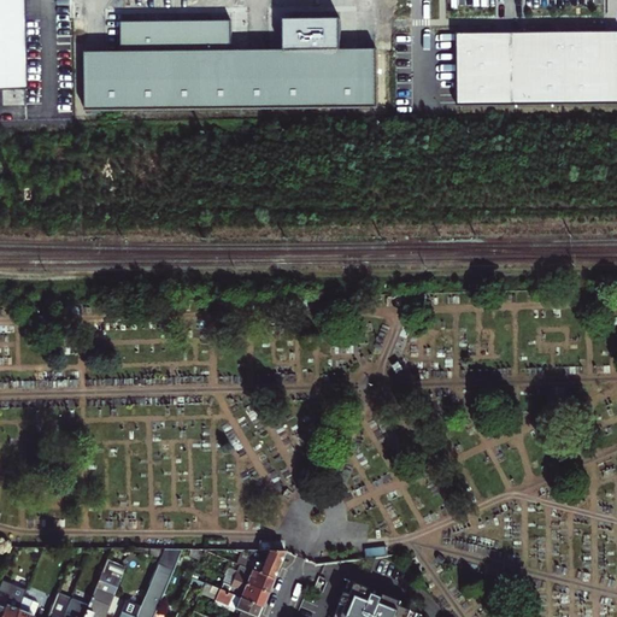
[(0,0),(0,87),(23,87),(22,0),(0,0)]
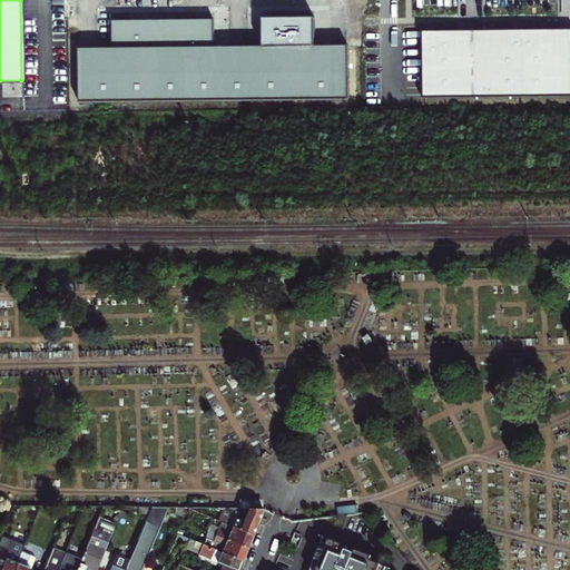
[(78,49),(78,102),(347,100),(346,46),(313,47),(313,18),(261,19),(262,47),(213,48),(213,19),(111,20),(111,49),(78,49)]
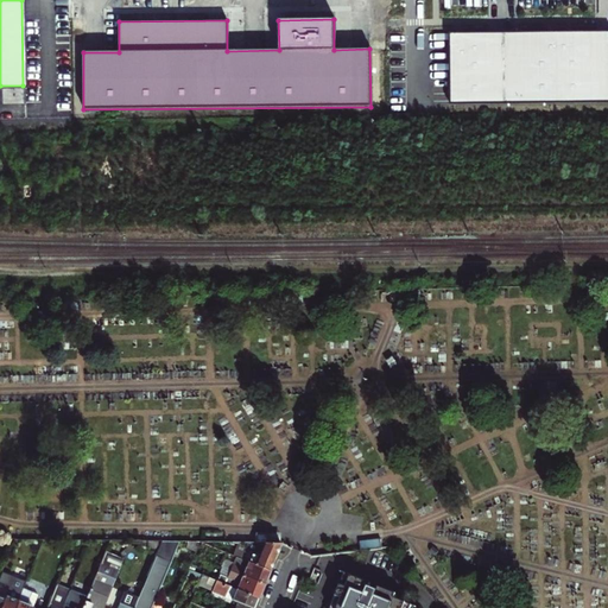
[(607,32),(450,35),(451,106),(607,102),(607,32)]
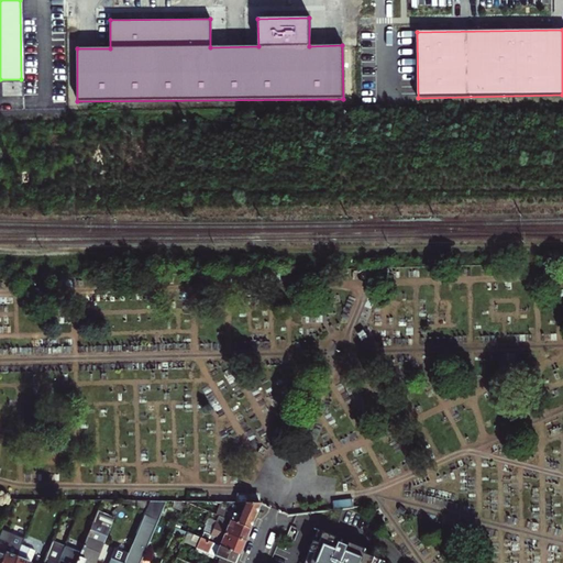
[(221,507),(231,507),(243,507),(243,498),(210,497),(210,507),(221,507)]
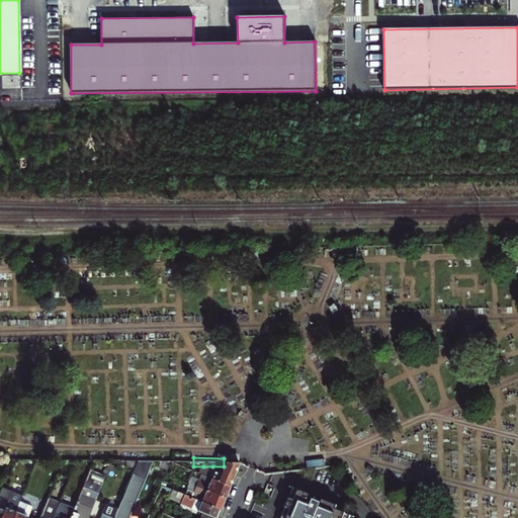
[(235,458),(224,458),(224,466),(235,466),(235,458)]
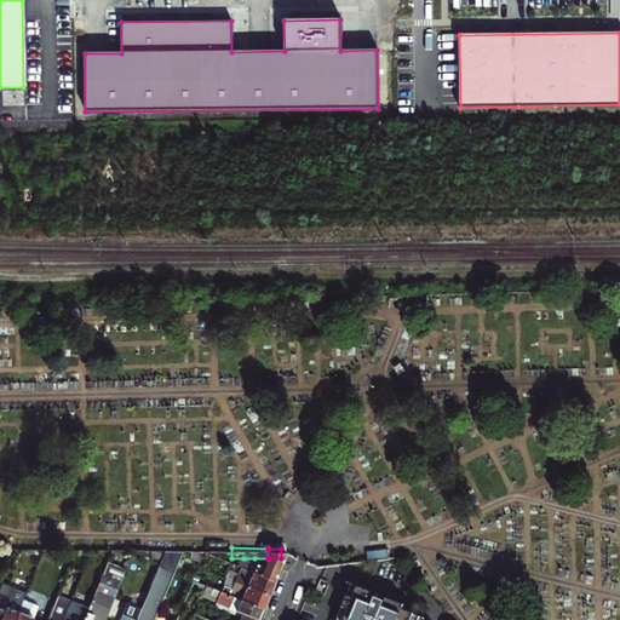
[(315,570),(380,563),(388,562),(386,552),(368,555),(363,555),(350,552),(342,552),(325,556),(321,558),(315,570)]
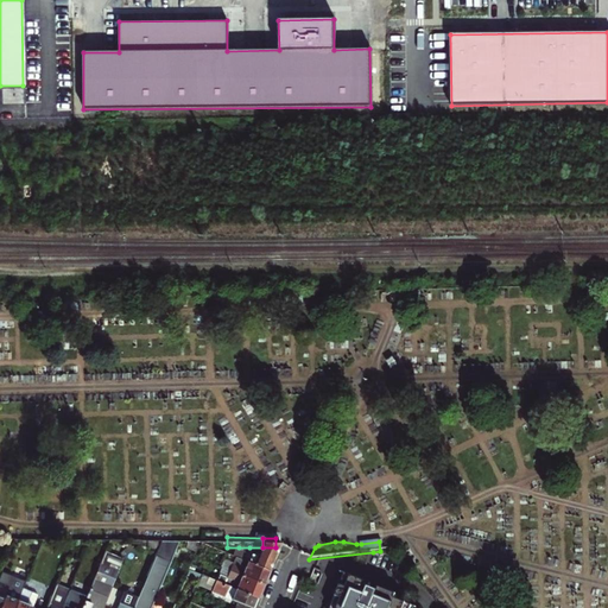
[(150,607),(175,549),(191,556),(195,546),(159,546),(156,552),(135,602),(133,607),(150,607)]
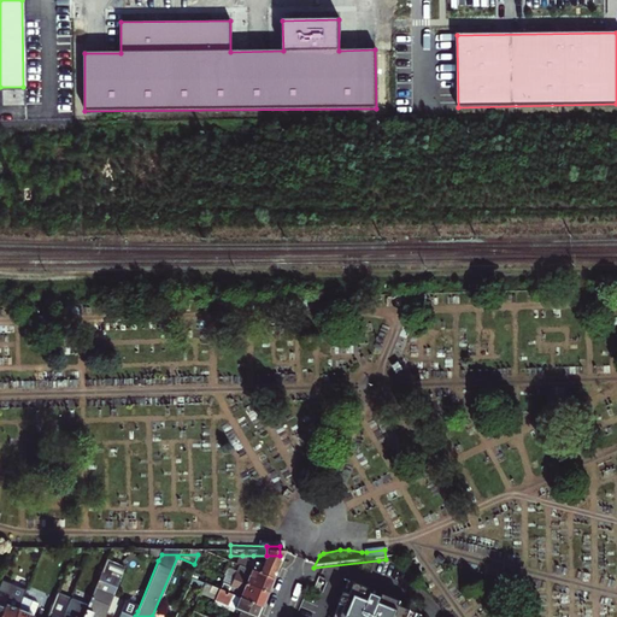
[(198,554),(228,566),(270,583),(274,573),(280,556),(266,556),(253,556),(250,565),(240,562),(242,556),(230,556),(198,554)]
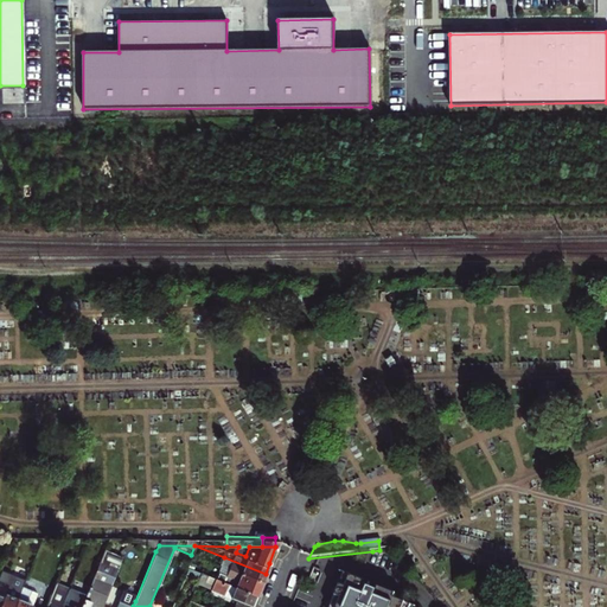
[(120,562),(103,555),(98,567),(97,568),(114,574),(120,562)]
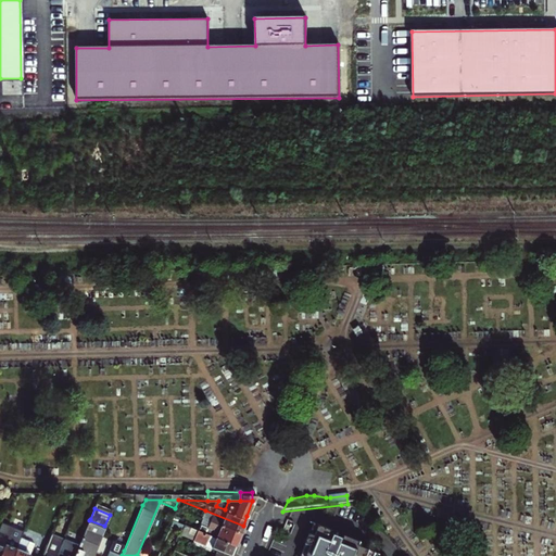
[(243,526),(205,510),(200,523),(202,525),(238,539),(240,532),(243,526)]
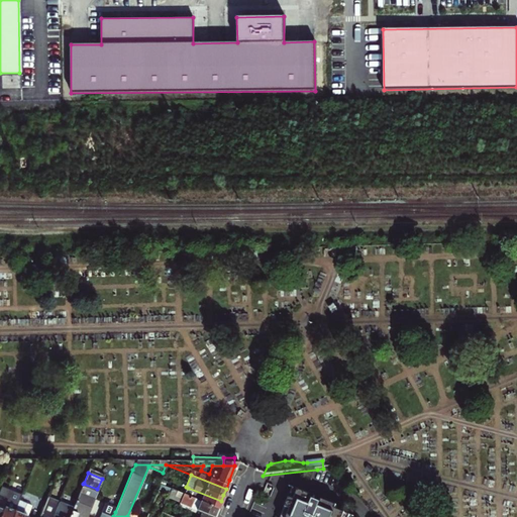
[(92,502),(97,489),(83,484),(78,497),(92,502)]
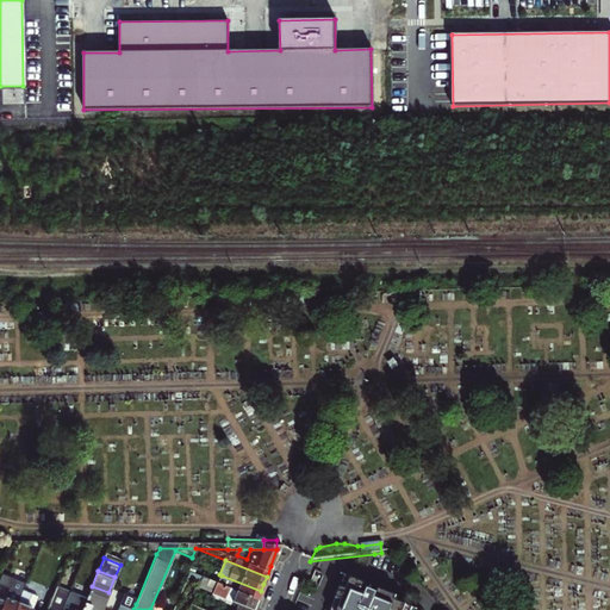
[(217,589),(255,604),(257,599),(261,591),(222,576),(217,589)]
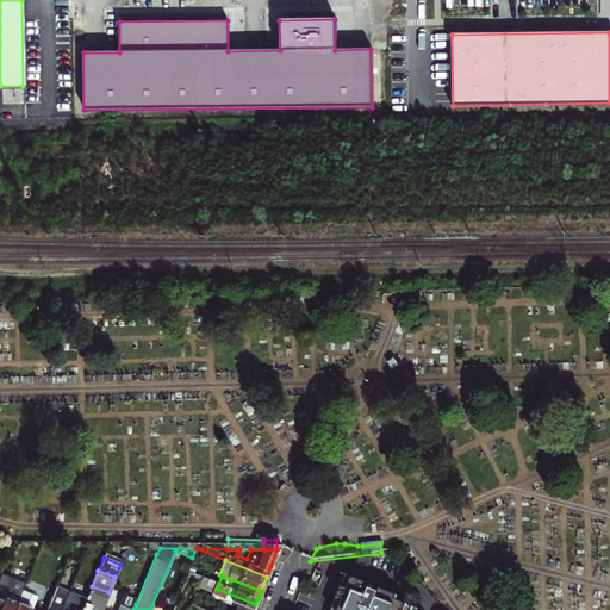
[(412,609),(393,603),(396,598),(378,591),(377,595),(368,592),(371,587),(340,576),(332,592),(337,595),(331,609),(330,609),(412,609)]
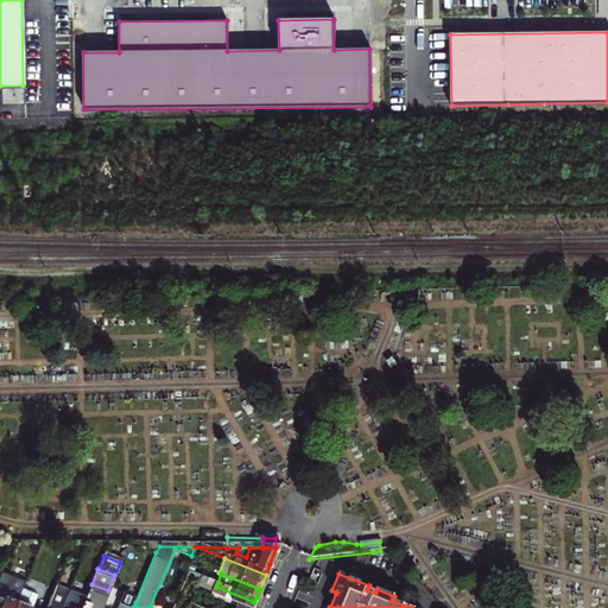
[(200,580),(195,591),(235,607),(234,607),(252,607),(254,602),(216,587),(200,580)]
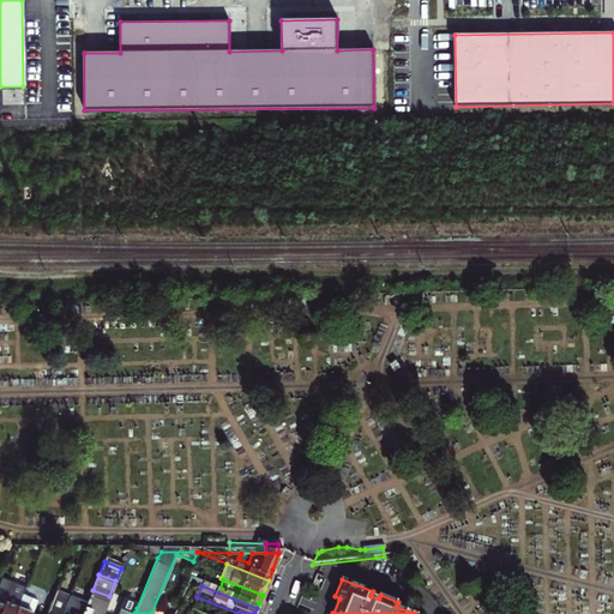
[(90,613),(102,613),(109,596),(92,590),(84,611),(90,613)]
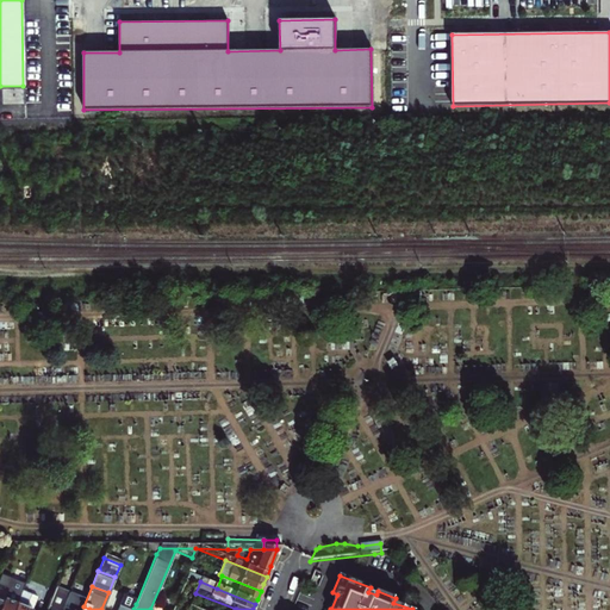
[(10,604),(14,592),(8,590),(2,602),(10,604)]
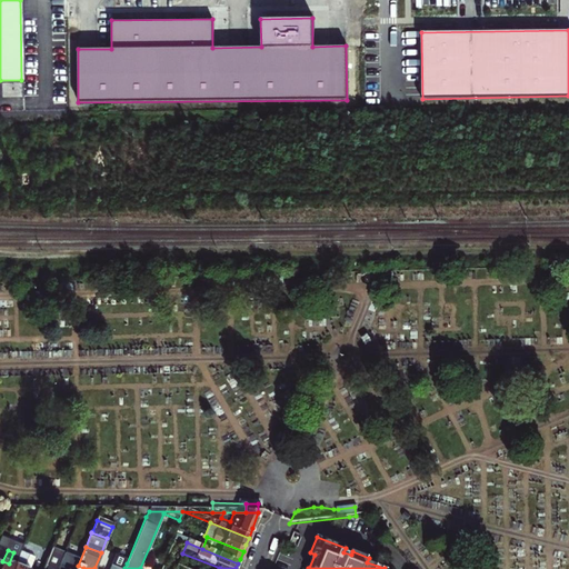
[(58,568),(63,557),(50,551),(42,568),(58,568)]
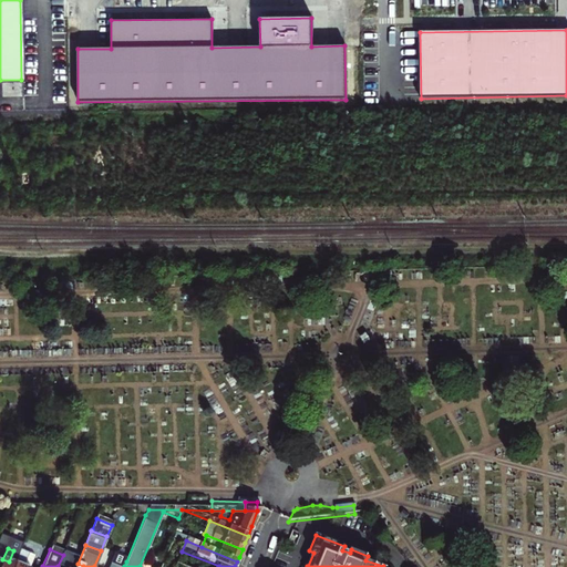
[(0,566),(13,566),(20,553),(13,550),(9,562),(2,559),(0,557),(0,566)]
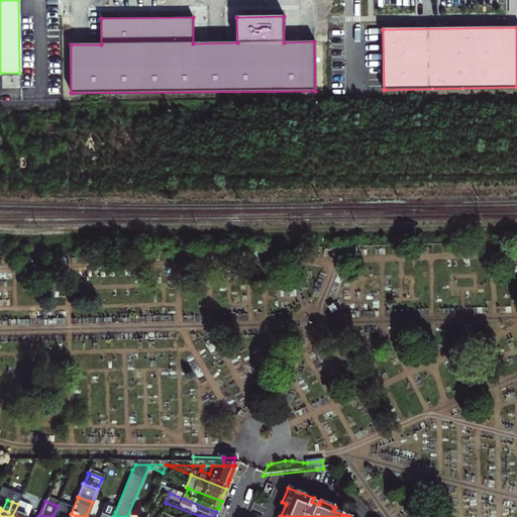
[(69,516),(71,515),(60,511),(63,504),(60,502),(58,506),(53,516),(69,516)]
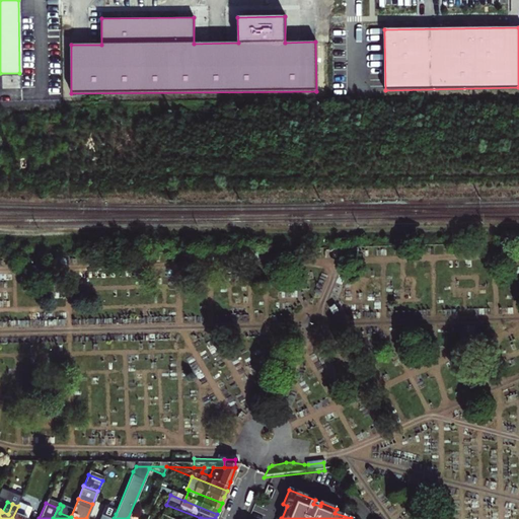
[(20,518),(24,509),(18,506),(12,518),(20,518)]
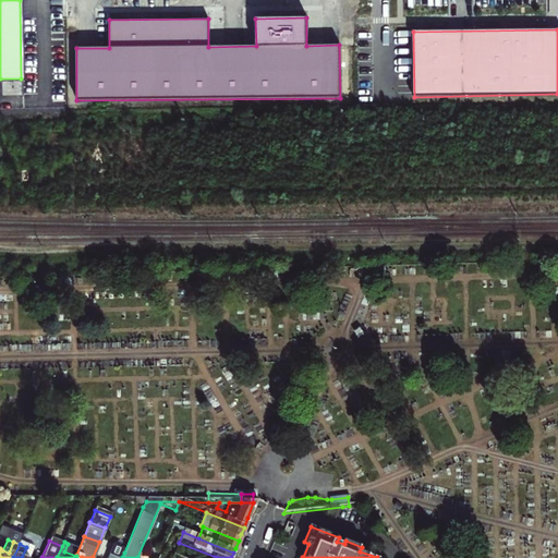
[(22,557),(28,557),(33,549),(26,547),(22,557)]
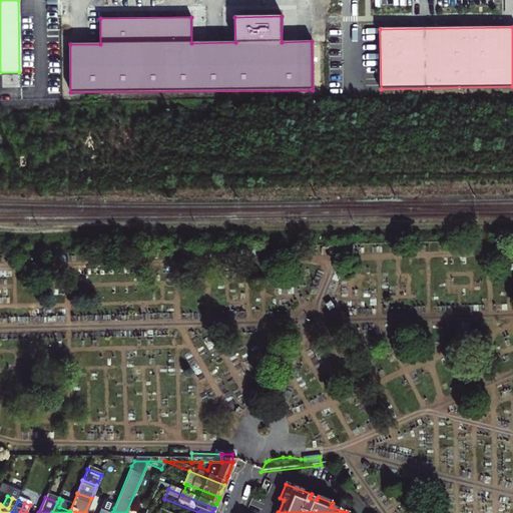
[(99,511),(103,512),(112,512),(114,508),(102,503),(99,511)]
